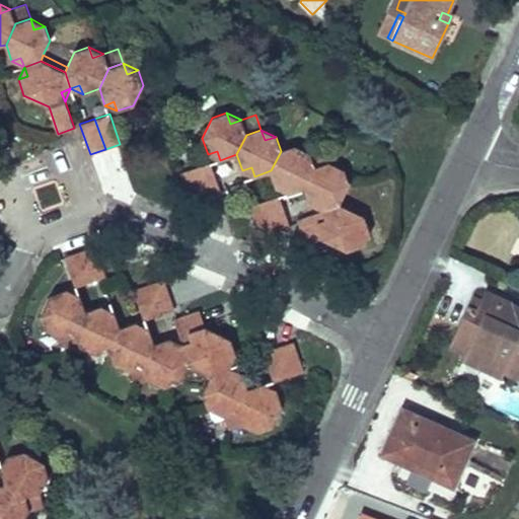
[(289,194),(305,188),(314,168),(329,162),(324,148),(310,153),(299,157),(295,146),(281,151),(271,170),(276,187),(285,183),(289,194)]
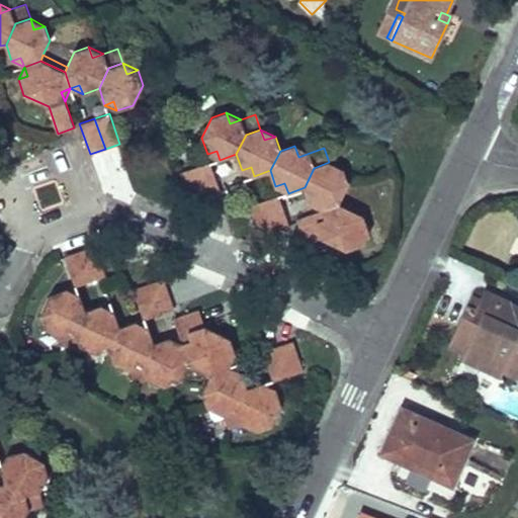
[(310,153),(294,146),(298,157),(310,153)]
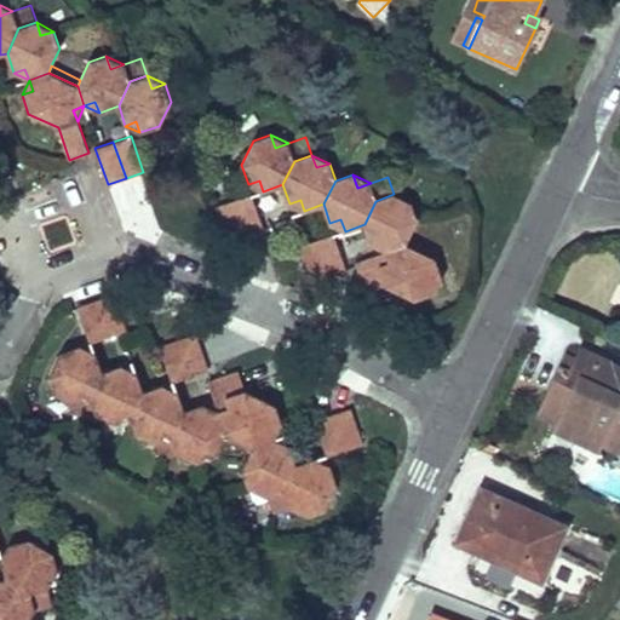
[(259,181),(248,184),(263,191),(259,181)]
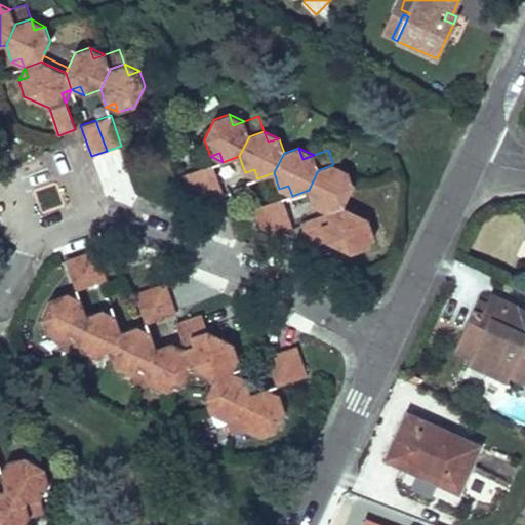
[(224,194),(213,164),(198,169),(208,199),(224,194)]
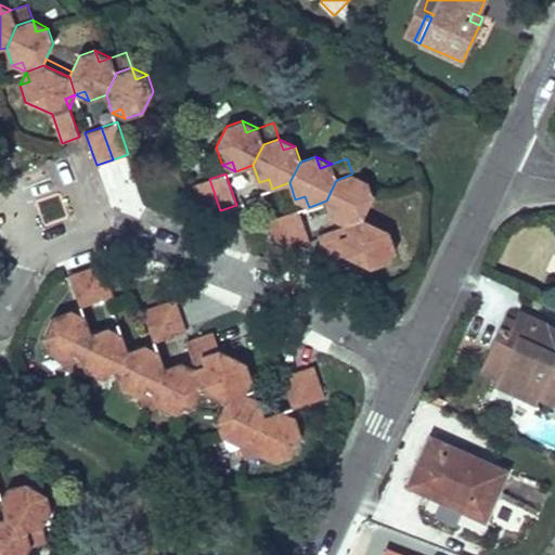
[(341,215),(345,224),(363,219),(366,213),(374,197),(369,182),(357,185),(352,173),(336,180),(326,201),(332,218),(341,215)]
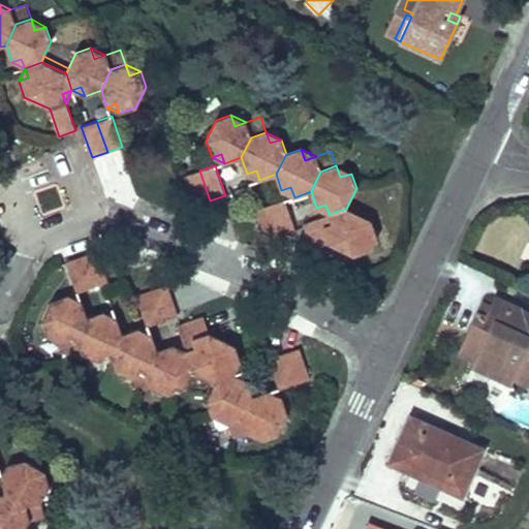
[(340,177),(351,174),(336,165),(340,177)]
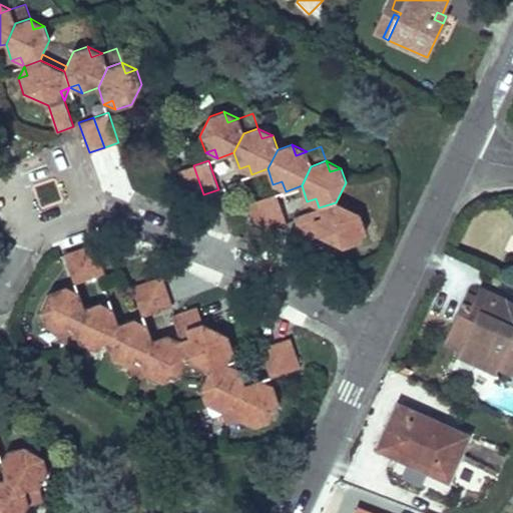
[(203,194),(193,165),(178,170),(189,200),(203,194)]
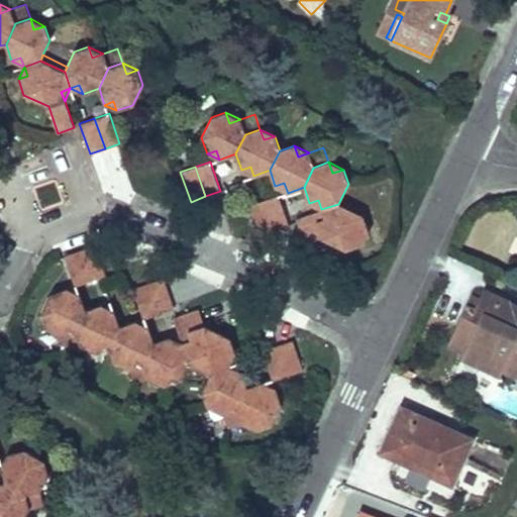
[(253,176),(250,167),(241,170),(253,176)]
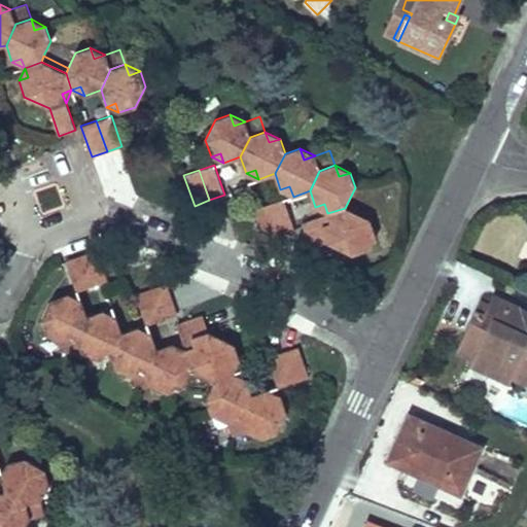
[(289,186),(280,189),(293,197),(289,186)]
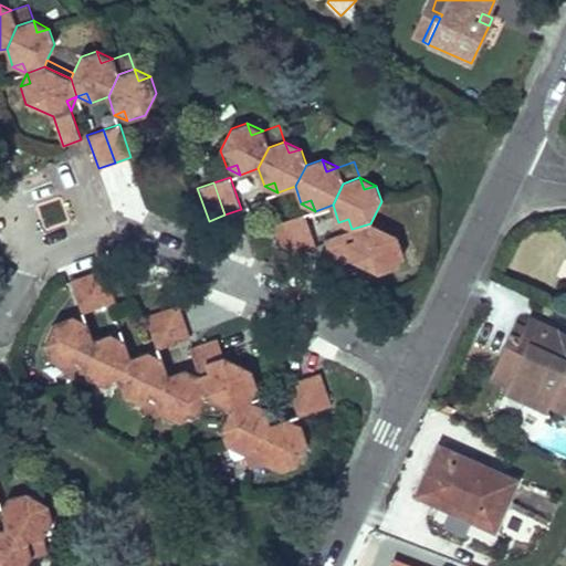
[(316,245),(305,213),(289,219),(300,252),(316,245)]
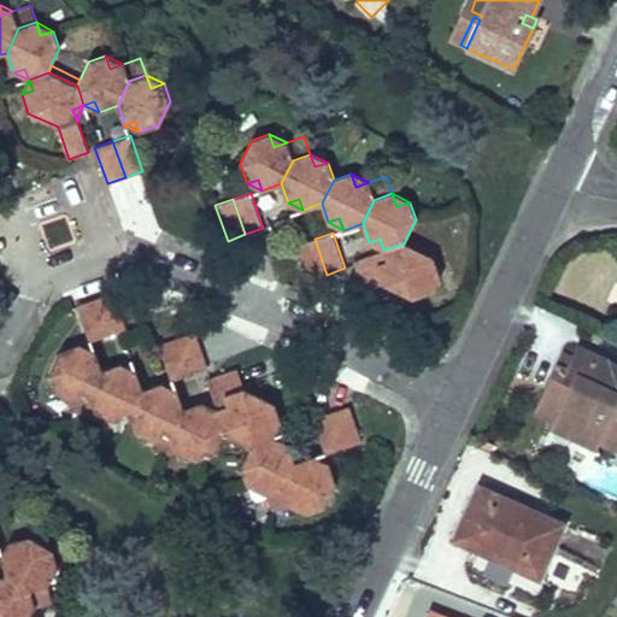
[(407,236),(404,244),(434,258),(436,251),(407,236)]
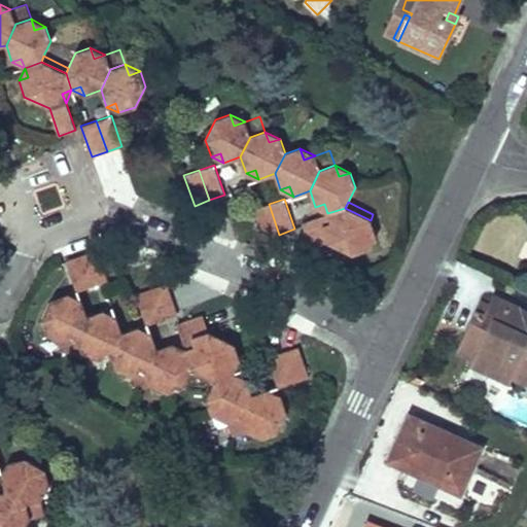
[(279,235),(269,204),(254,209),(265,240),(279,235)]
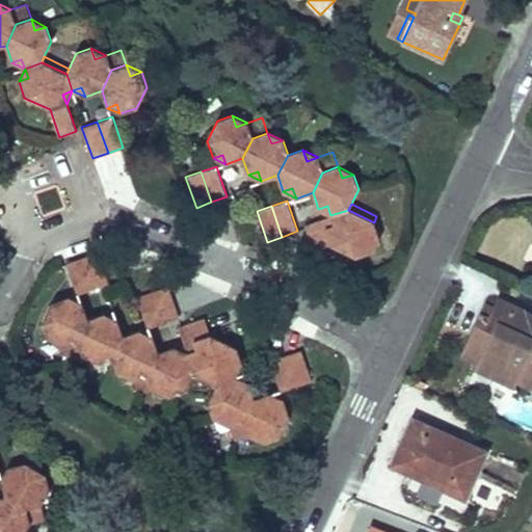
[(327,206),(318,209),(330,215),(327,206)]
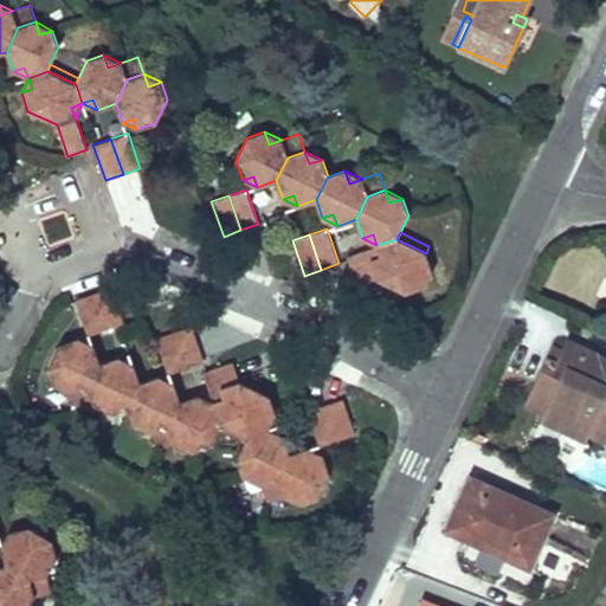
[(426,253),(397,239),(376,245),(366,249),(348,256),(358,285),(376,278),(406,292),(425,287),(421,276),(432,272),(426,253)]
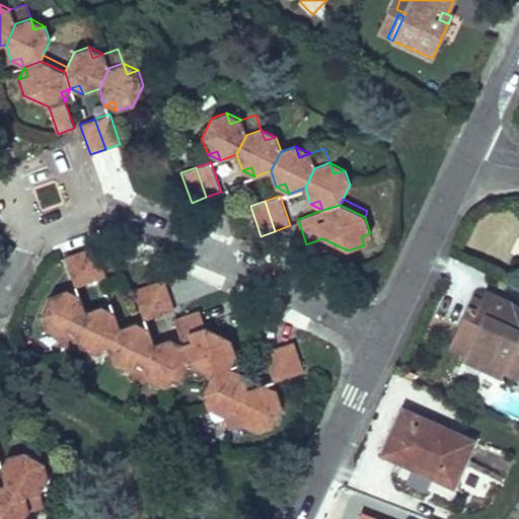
[(364,245),(370,233),(361,236),(364,245)]
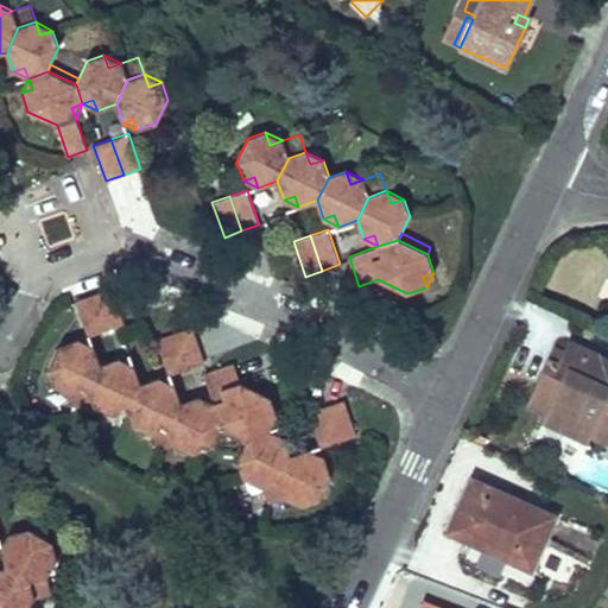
[(112,289),(76,301),(82,316),(118,306),(112,289)]
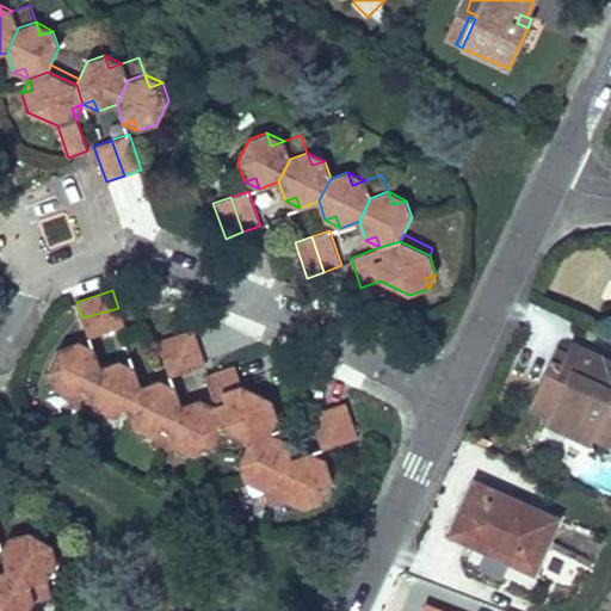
[(124,325),(118,308),(82,318),(90,338),(124,325)]
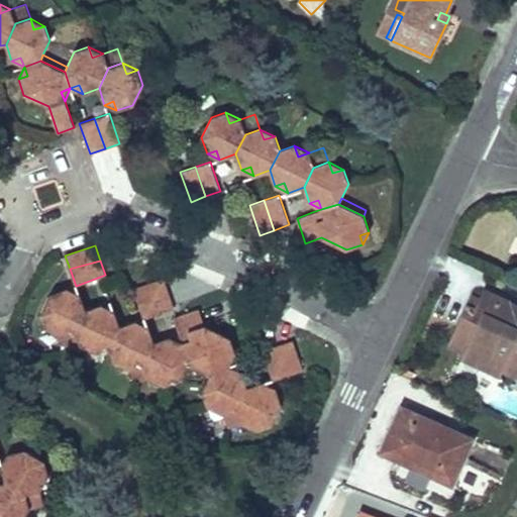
[(164,279),(133,289),(138,304),(169,293),(164,279)]
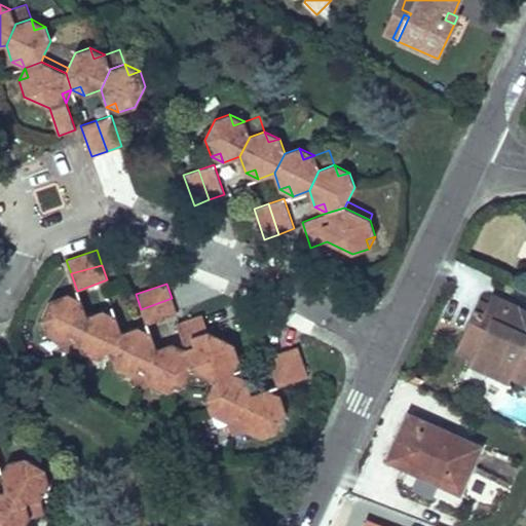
[(87,315),(81,299),(72,303),(69,293),(52,299),(42,320),(47,334),(59,331),(63,342),(68,357),(82,351),(77,337),(87,315)]
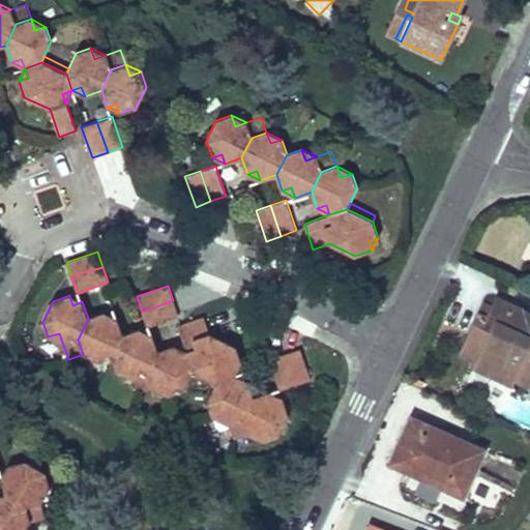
[(82,301),(69,295),(72,305),(82,301)]
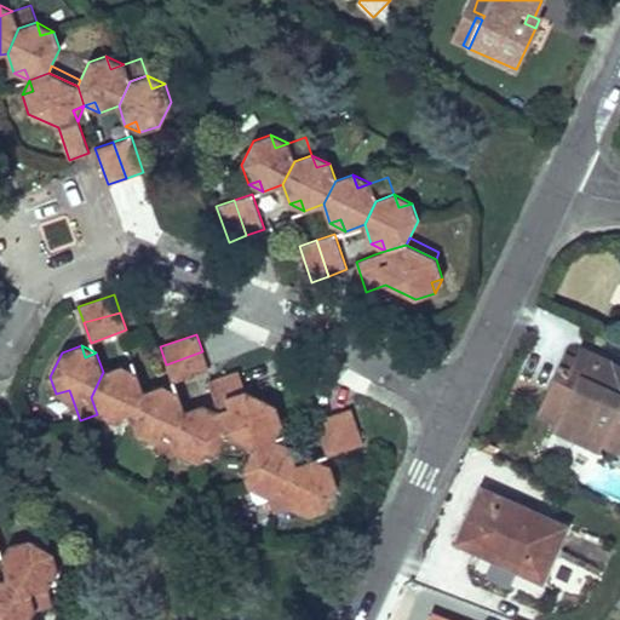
[(619,375),(618,374),(614,365),(579,349),(574,360),(569,372),(558,367),(538,412),(558,422),(555,430),(601,452),(604,443),(619,451),(619,375)]
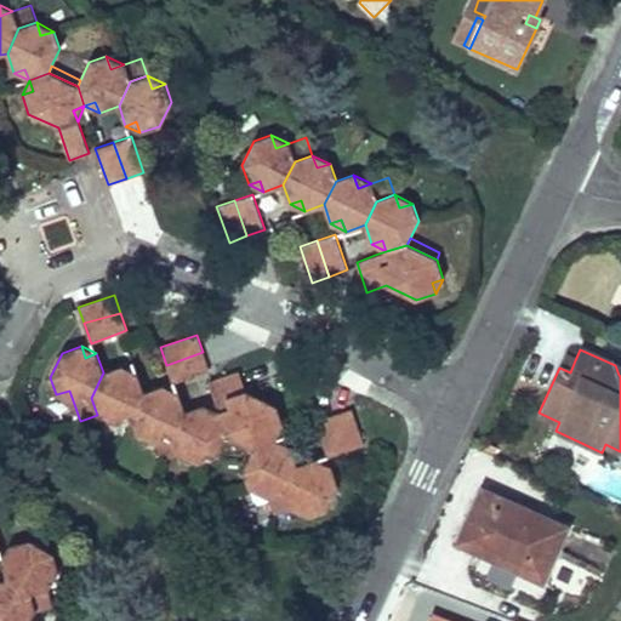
[(203,352),(166,365),(172,382),(209,370),(203,352)]
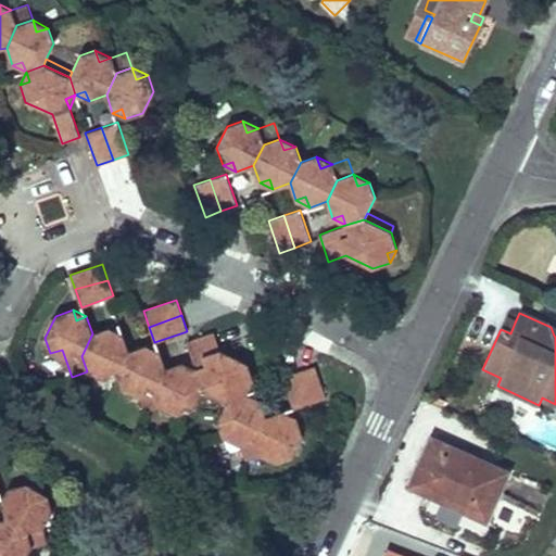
[(515,323),(506,318),(501,329),(510,333),(515,323)]
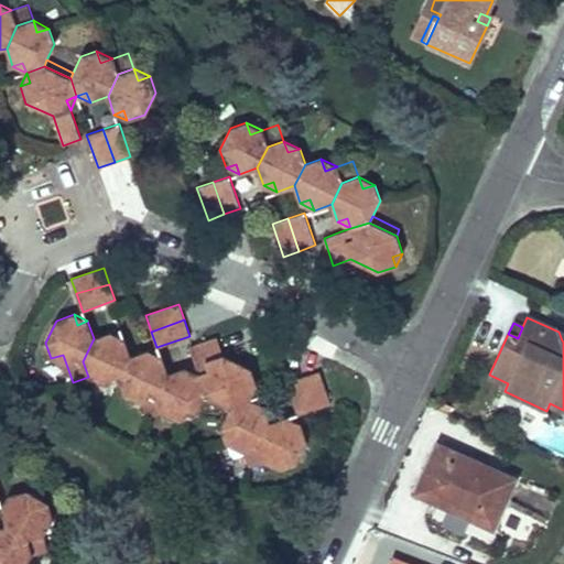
[(125,339),(115,343),(111,333),(94,338),(83,361),(88,377),(100,372),(105,384),(120,379),(131,357),(125,339)]
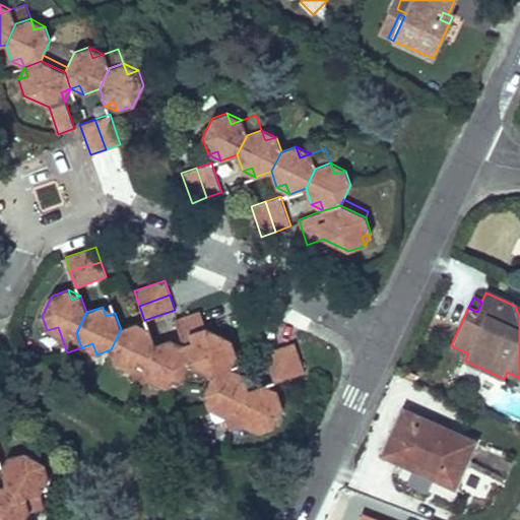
[(115,313),(103,307),(106,316),(115,313)]
